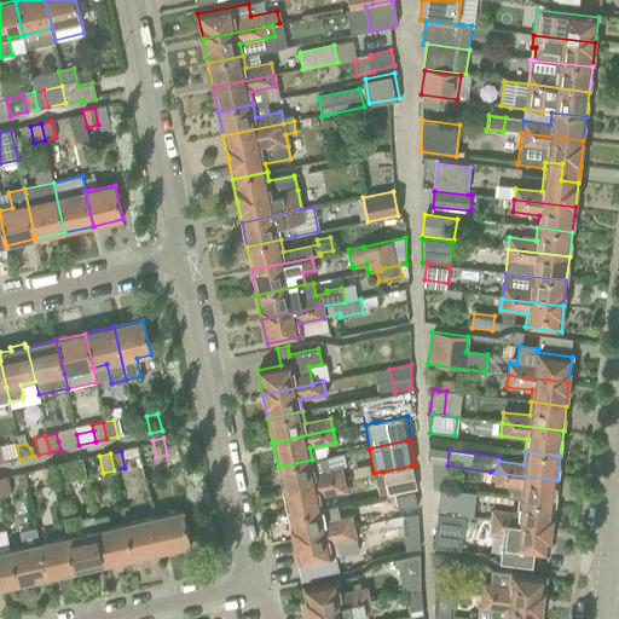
[(325,457),(312,460),(278,467),(283,491),(343,479),(341,467),(329,469),(325,457)]
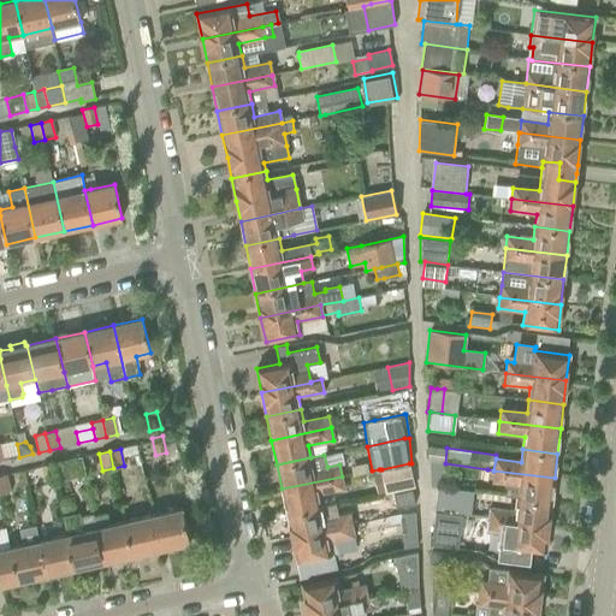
[(52,465),(55,481),(66,478),(63,462),(52,465)]
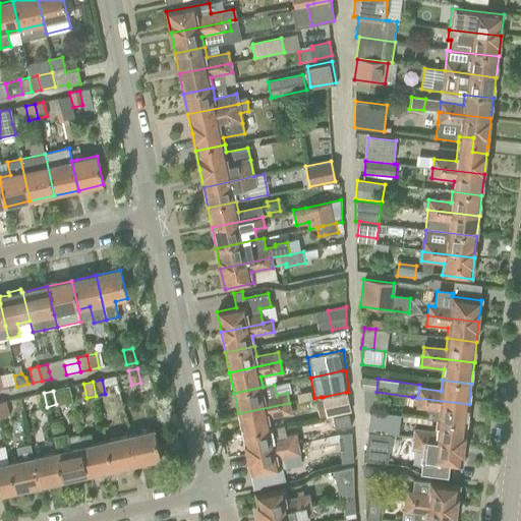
[(321,398),(314,399),(319,417),(325,416),(325,417),(336,414),(350,412),(346,392),(323,397),(321,397),(321,398)]
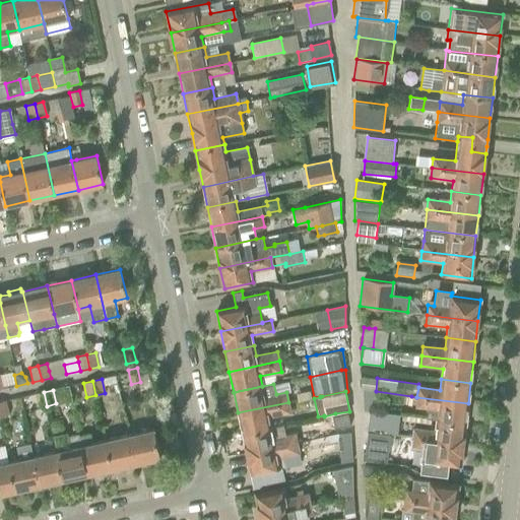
[(47,406),(44,392),(35,394),(39,408),(47,406)]
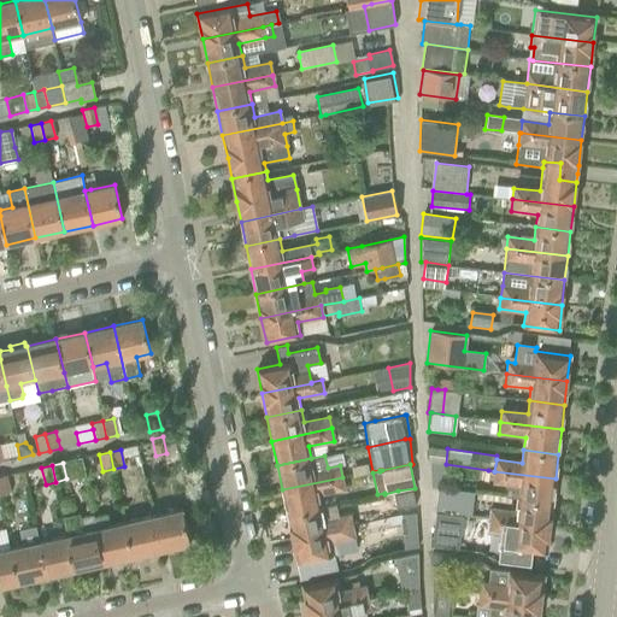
[(517,499),(552,503),(556,479),(494,471),(493,483),(506,485),(504,497),(517,499)]
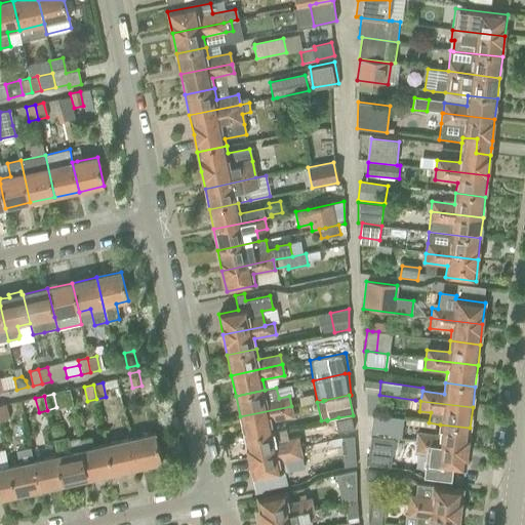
[(291,406),(240,416),(244,437),(274,431),(272,420),(293,416),(291,406)]
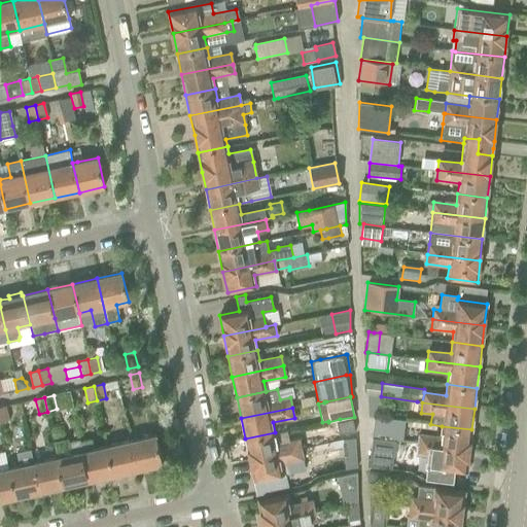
[(356,428),(354,417),(340,419),(345,440),(356,437),(356,428)]
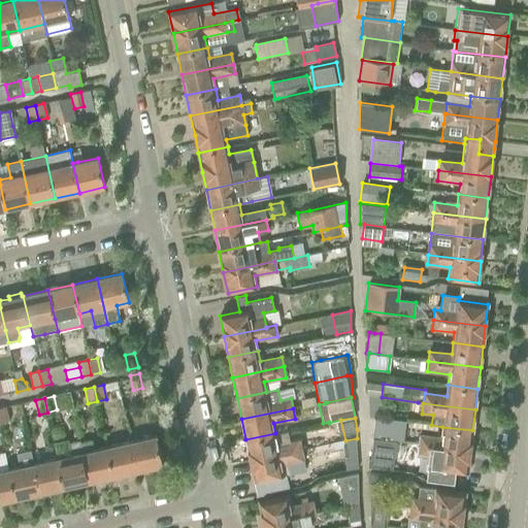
[(373,418),(373,422),(371,438),(394,440),(402,441),(404,421),(373,418)]
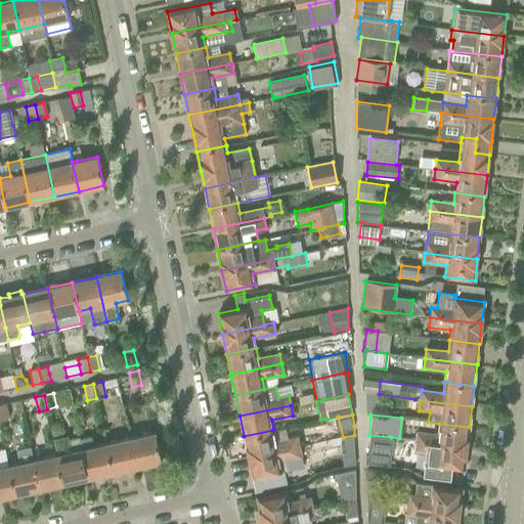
[(417,432),(415,441),(467,447),(469,427),(439,424),(438,434),(417,432)]
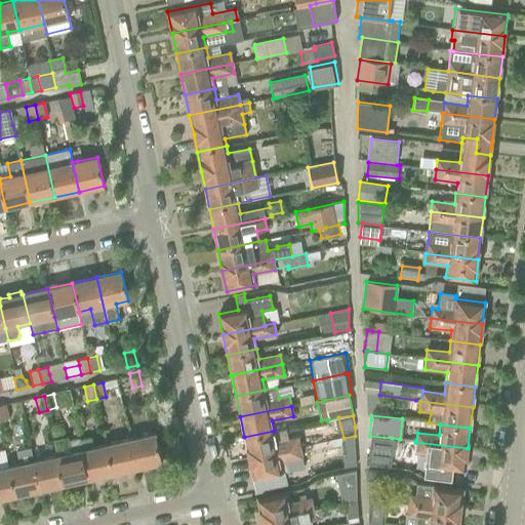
[(274,431),(244,437),(249,458),(299,447),(297,437),(288,439),(285,429),(274,431)]
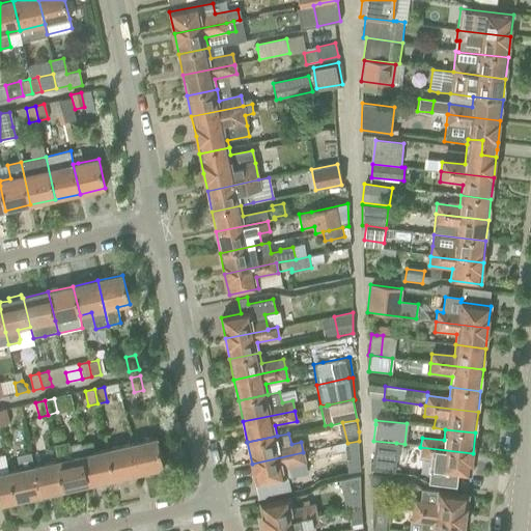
[(137,443),(132,444),(138,473),(163,468),(157,439),(137,443)]
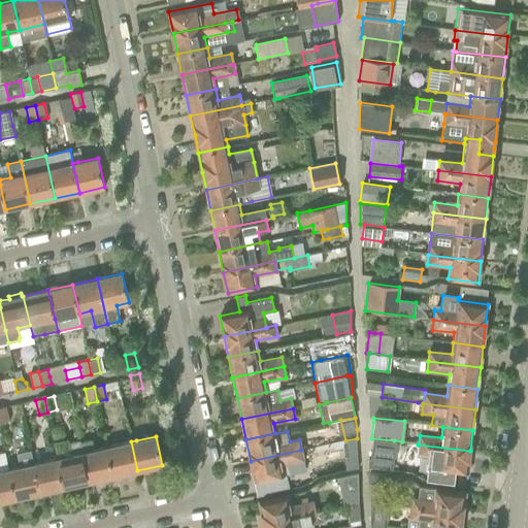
[(345,440),(332,443),(334,450),(343,448),(344,470),(357,467),(356,438),(345,440)]
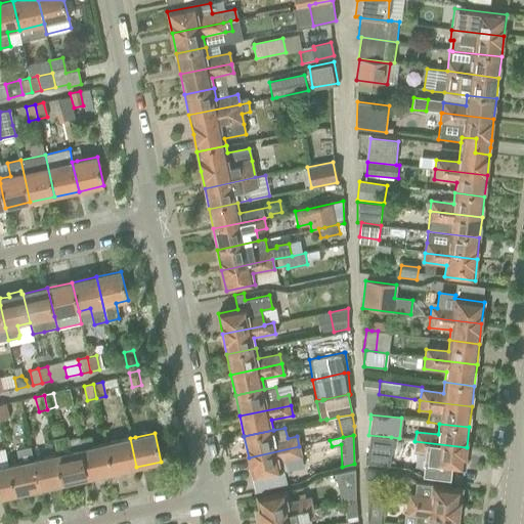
[(391,437),(368,435),(366,455),(364,455),(363,464),(388,467),(391,437)]
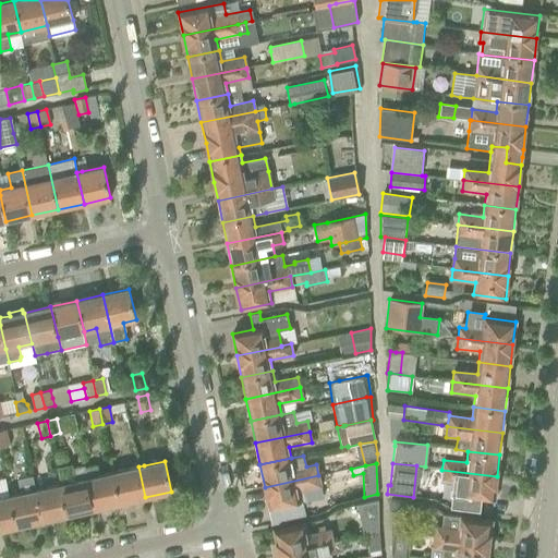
[(72,469),(75,481),(60,484),(68,516),(93,509),(86,478),(84,465),(72,469)]
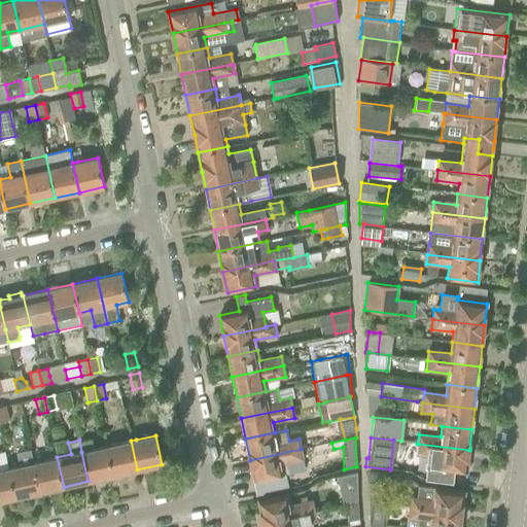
[(137,469),(131,441),(106,446),(112,476),(137,469)]
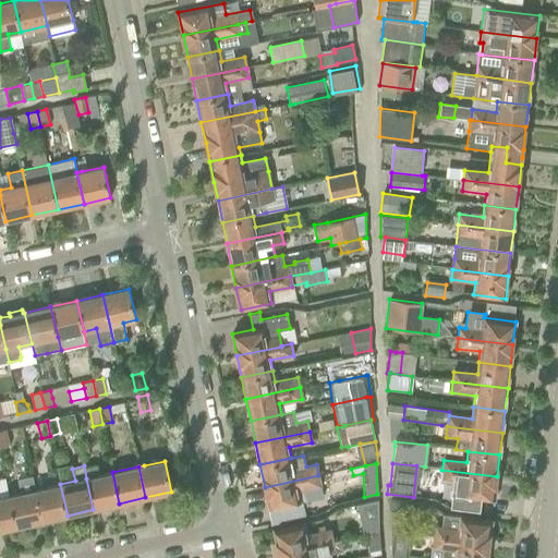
[(497,476),(441,470),(440,481),(464,484),(462,496),(494,499),(497,476)]
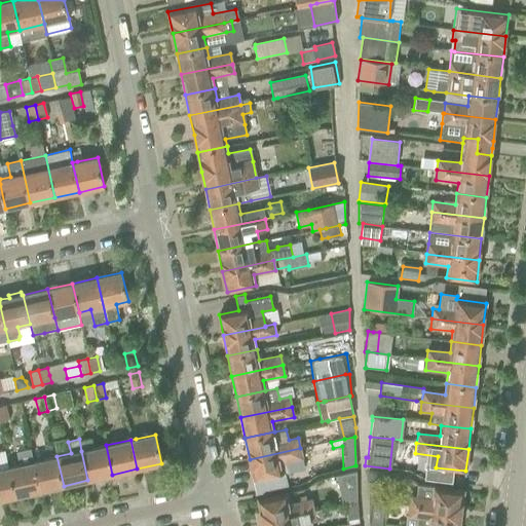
[(106,445),(81,451),(87,480),(112,475),(106,445)]
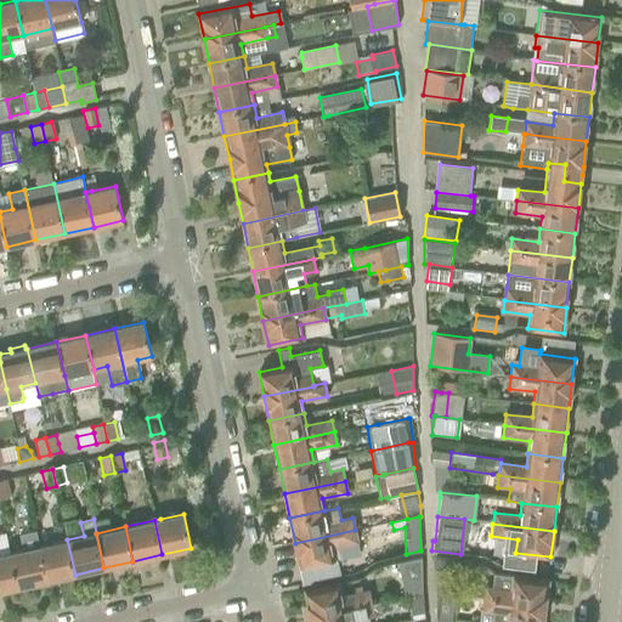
[(23,550),(10,553),(17,588),(46,581),(39,547),(40,546),(37,530),(20,533),(23,550)]
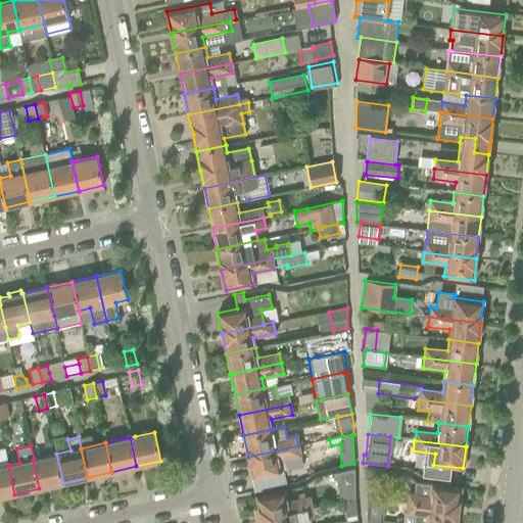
[(298,445),(248,457),(252,477),(281,471),(279,460),(300,455),(298,445)]
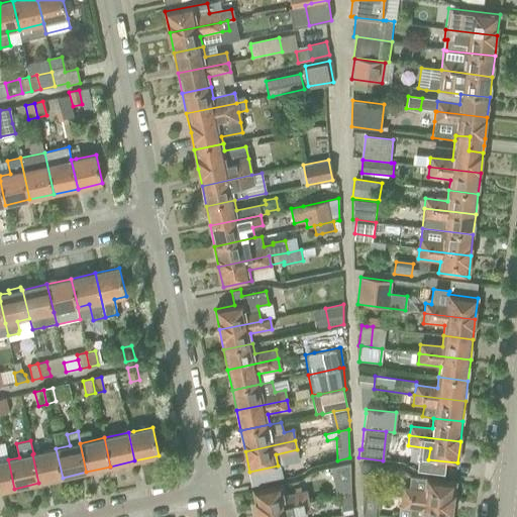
[(56,448),(33,453),(32,454),(38,483),(63,478),(56,448)]
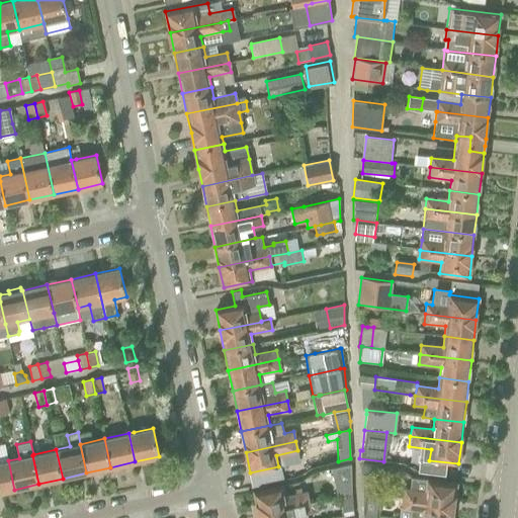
[(0,492),(14,490),(8,460),(0,462),(0,492)]
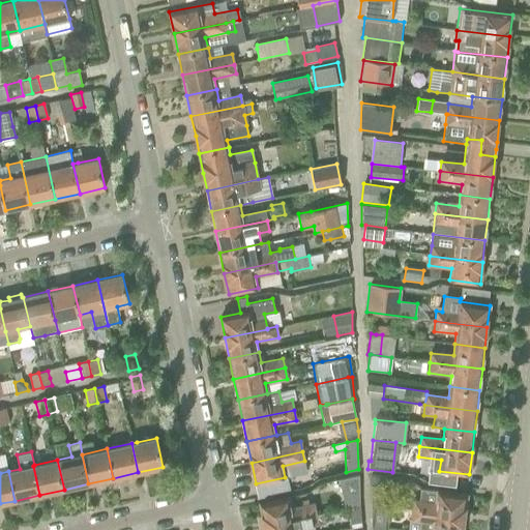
[(345,508),(346,508),(359,505),(357,475),(339,479),(345,508)]
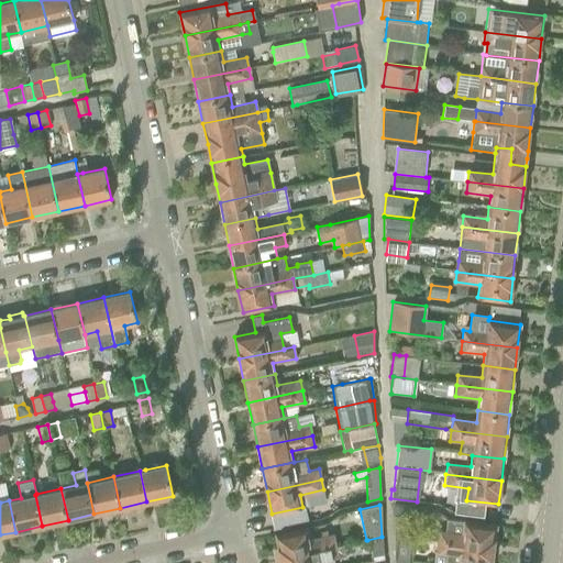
[(393,534),(407,537),(408,516),(393,515),(393,534)]
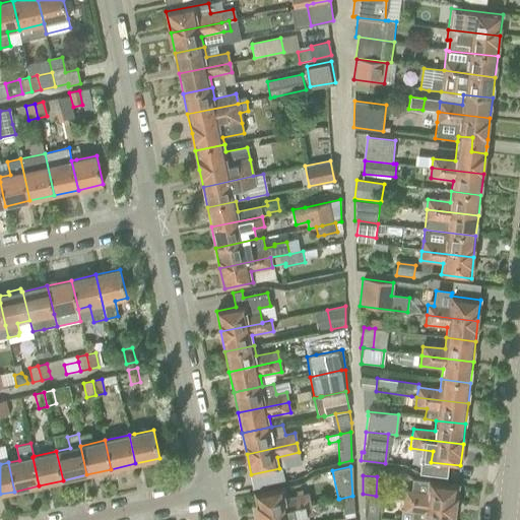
[(458,485),(438,483),(412,480),(411,492),(405,491),(404,501),(456,507),(458,485)]
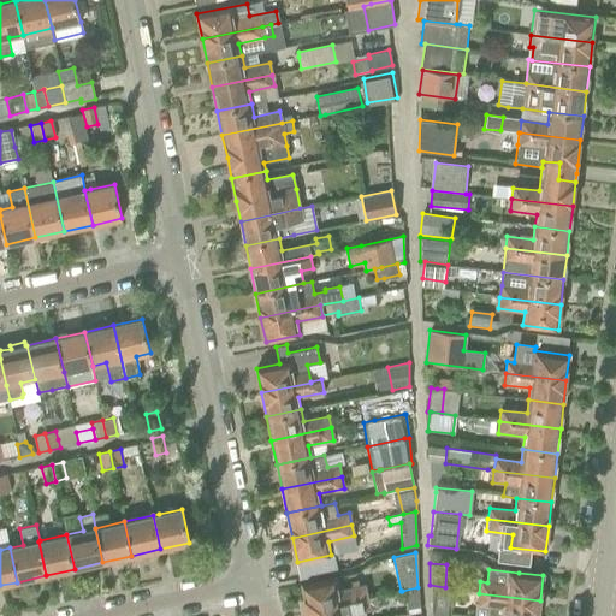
[(339,591),(336,578),(302,585),(307,609),(367,597),(365,586),(339,591)]
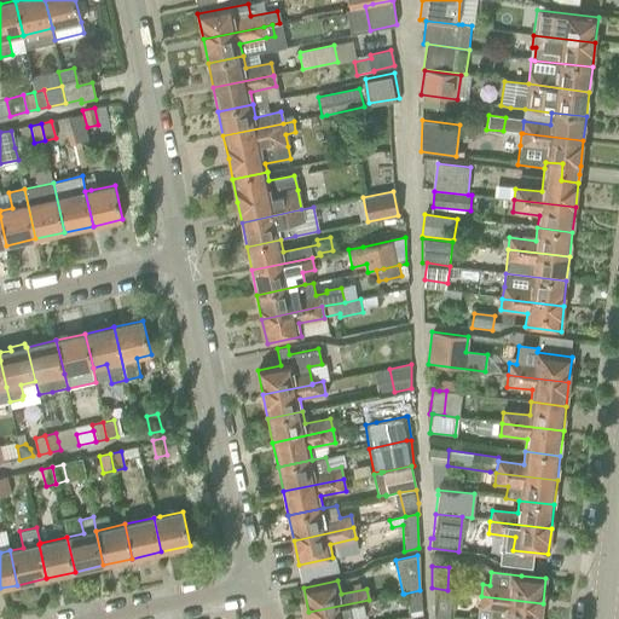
[(455,591),(447,590),(432,588),(433,613),(451,615),(455,591)]
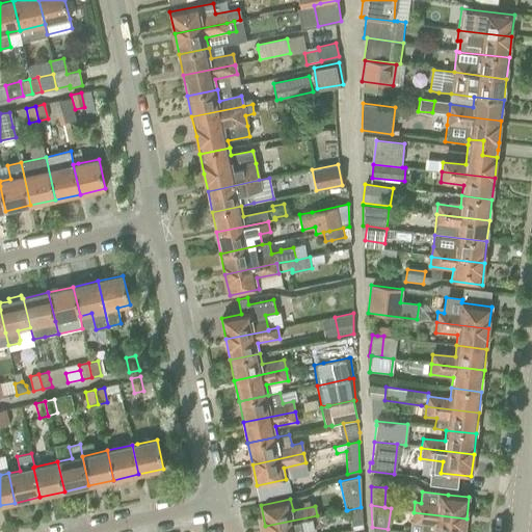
[(361,507),(347,510),(350,526),(361,524),(361,507)]
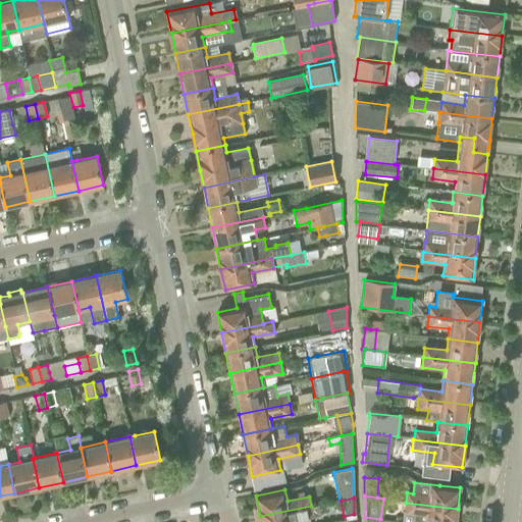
[(406,503),(405,513),(414,514),(413,521),(455,521),(458,509),(406,503)]
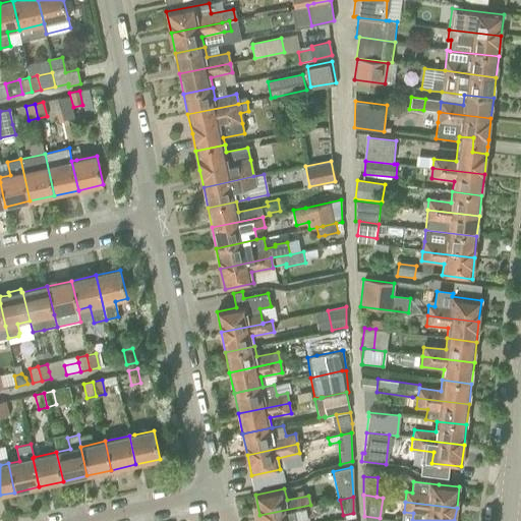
[(317,504),(310,505),(259,515),(261,520),(308,520),(308,517),(321,514),(317,504)]
